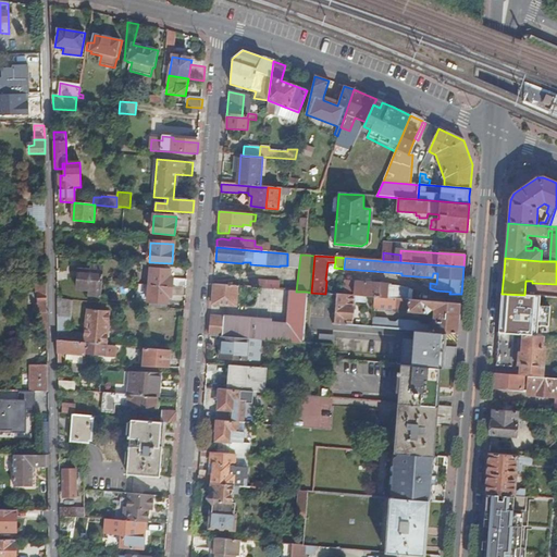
[(102,279),(103,267),(91,267),(91,271),(78,270),(76,291),(89,291),(89,296),(101,297),(102,285),(102,282),(102,279)]
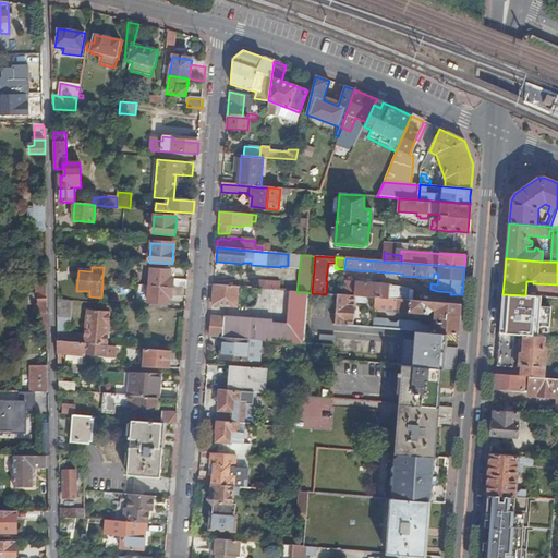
[(171,270),(153,269),(150,269),(149,286),(186,289),(187,280),(173,280),(173,278),(170,278),(171,270)]
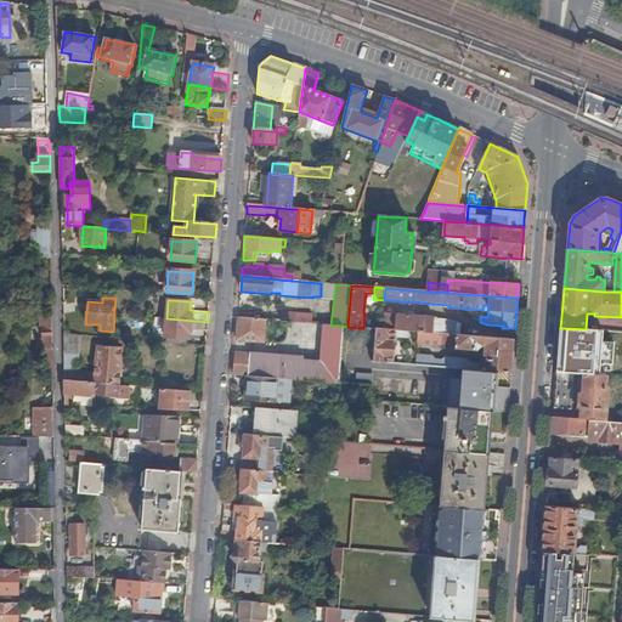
[(305,323),(311,323),(312,315),(282,312),(282,321),(305,323)]
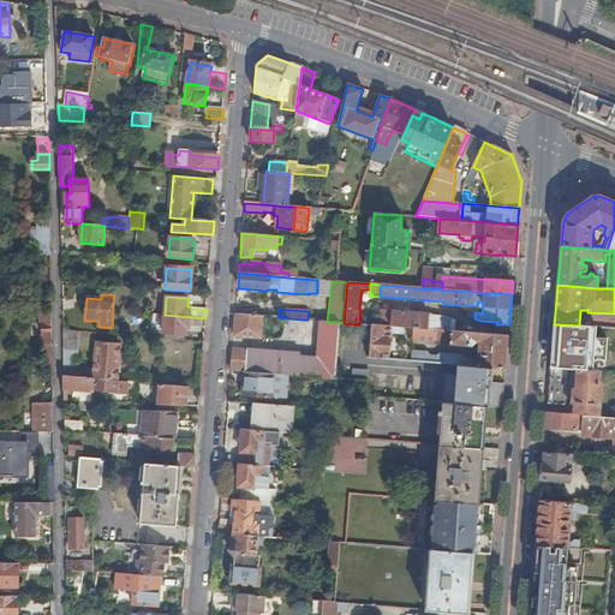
[(381,311),(380,326),(404,328),(413,328),(440,330),(440,316),(429,315),(429,314),(381,311)]
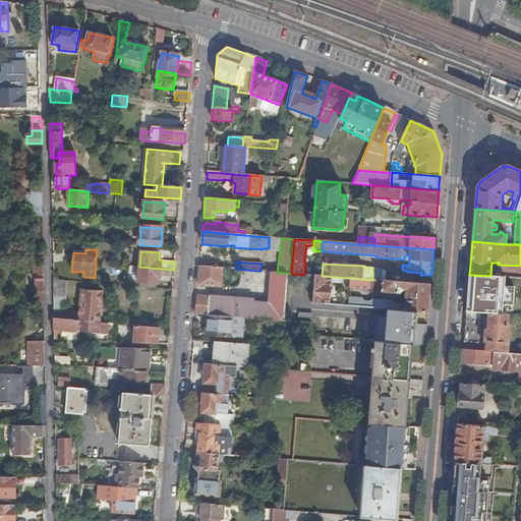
[(37,284),(37,293),(45,293),(45,274),(45,266),(37,267),(37,275),(36,276),(36,284),(37,284)]
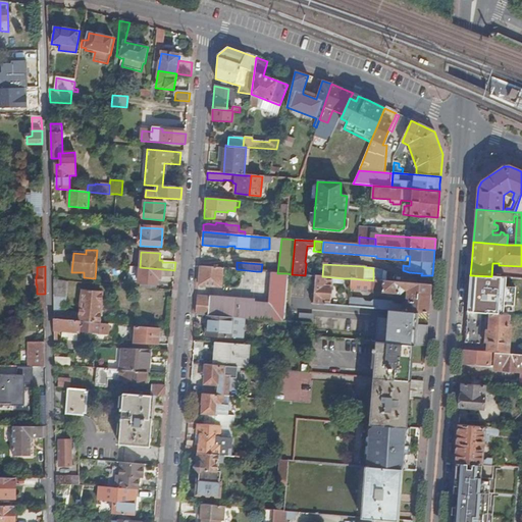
[(222,268),(200,266),(198,285),(220,286),(222,268)]
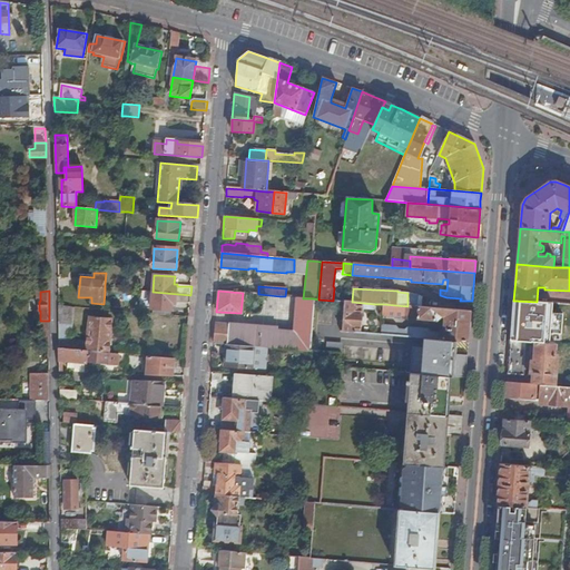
[(190,295),(153,292),(151,310),(153,310),(172,312),(173,304),(176,304),(176,303),(190,304),(190,295)]
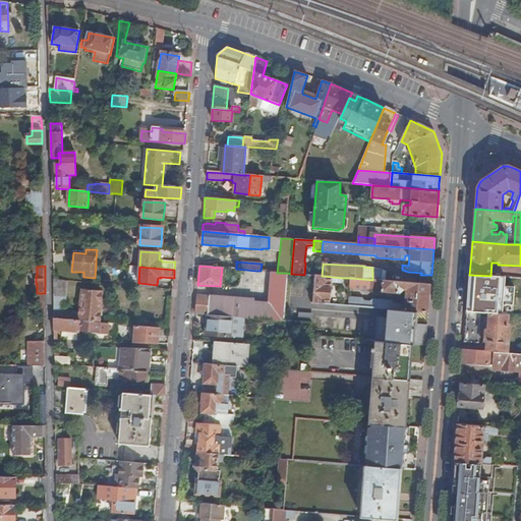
[(286,273),(277,273),(261,271),(255,271),(252,303),(237,301),(237,298),(197,295),(195,314),(207,315),(237,317),(283,322),(286,273)]
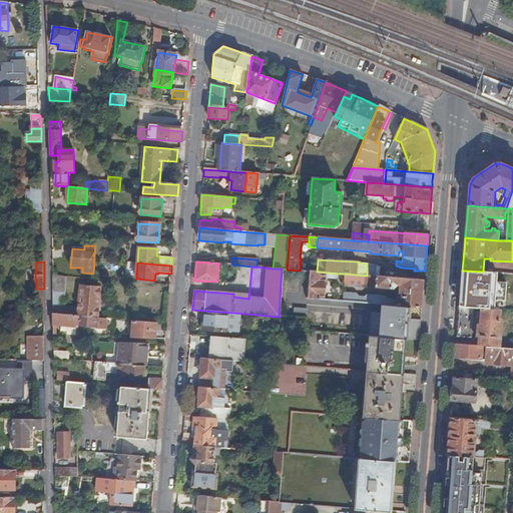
[(317,272),(310,271),(308,298),(325,299),(325,281),(328,279),(336,279),(337,274),(317,272)]
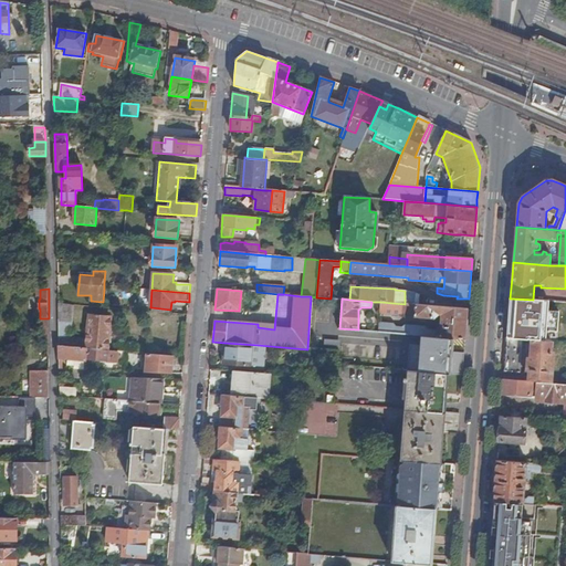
[(507,337),(544,339),(545,331),(557,331),(558,312),(547,311),(547,302),(510,300),(507,337)]
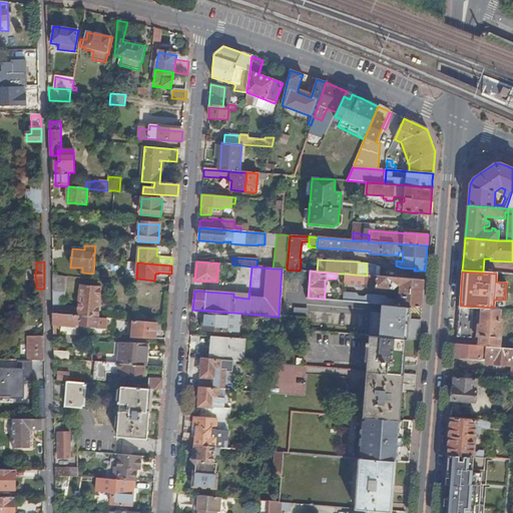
[(344,300),(379,302),(405,304),(405,305),(410,305),(421,305),(423,294),(424,280),(367,276),(345,274),(344,285),(375,287),(376,288),(393,289),(397,286),(399,286),(398,299),(387,299),(385,297),(368,295),(364,297),(358,296),(355,294),(344,293),(344,300)]
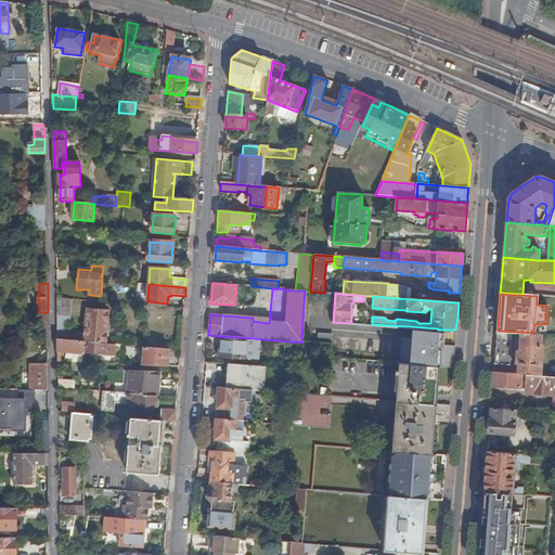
[(67,300),(56,299),(57,339),(106,344),(108,311),(88,310),(86,328),(82,328),(82,331),(86,332),(86,334),(67,332),(67,300)]
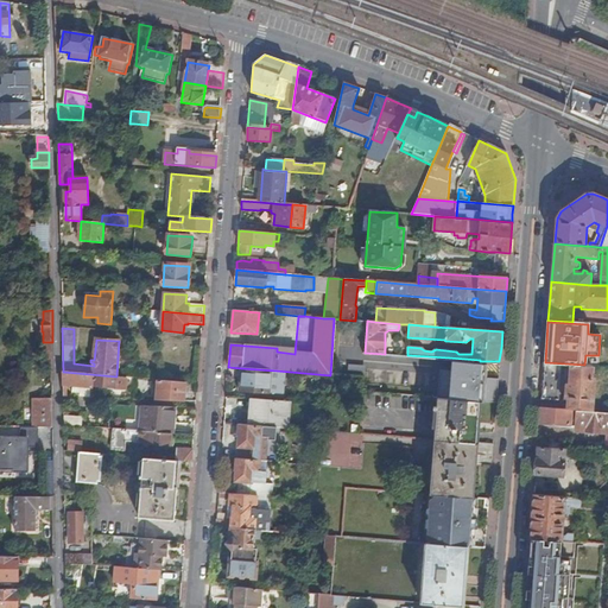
[(43,358),(52,358),(52,342),(43,342),(43,358)]
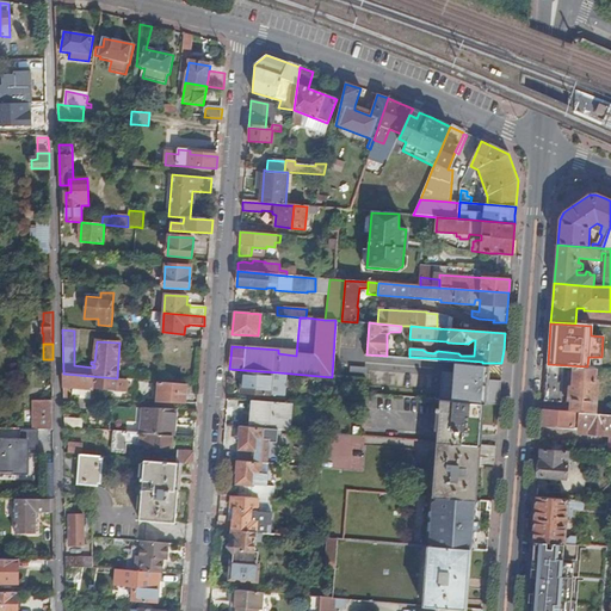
[(481,369),(482,363),(482,362),(451,359),(451,366),(451,371),(443,371),(440,397),(480,400),(480,389),(481,369)]
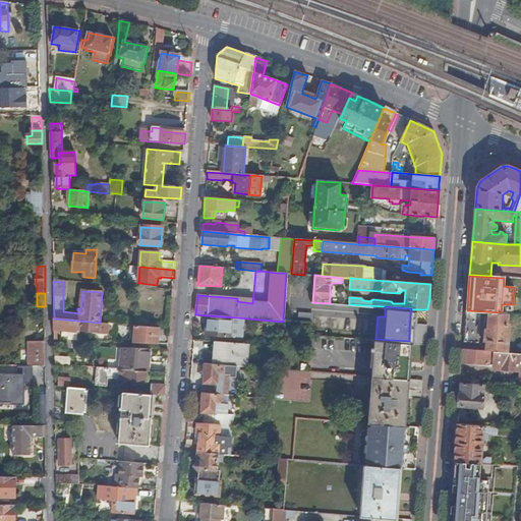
[(409,332),(409,341),(411,341),(413,341),(413,343),(425,344),(426,325),(415,324),(415,314),(416,309),(411,309),(410,314),(409,332)]
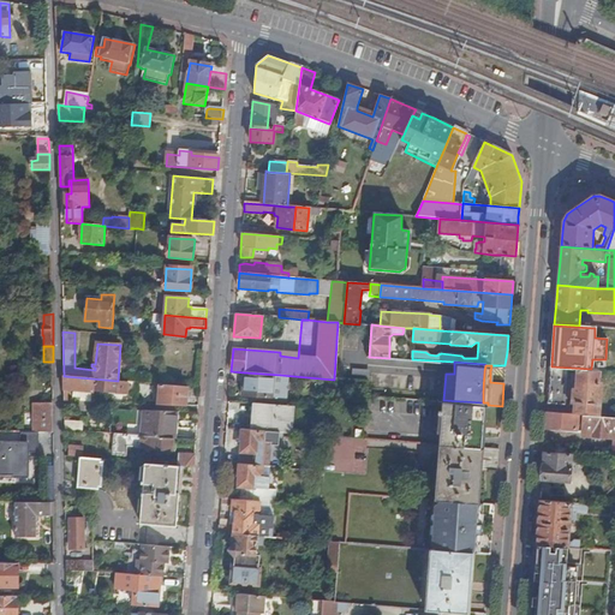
[(550,388),(548,405),(565,406),(568,369),(551,368),(550,388)]
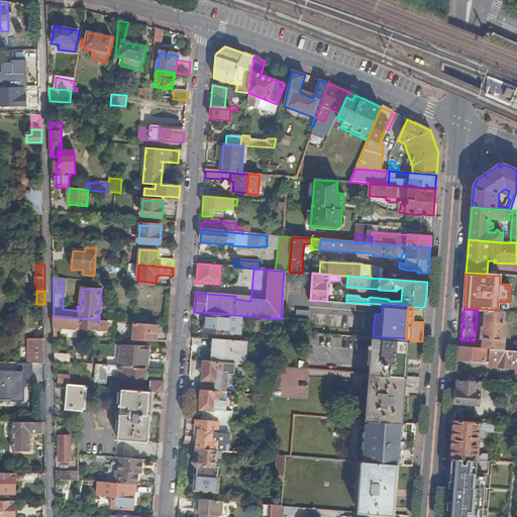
[(485,348),(491,348),(504,349),(506,326),(503,326),(504,312),(490,311),(486,311),(486,320),(483,320),(482,323),(485,324),(485,327),(482,327),(481,341),(484,341),(483,348),(485,348)]
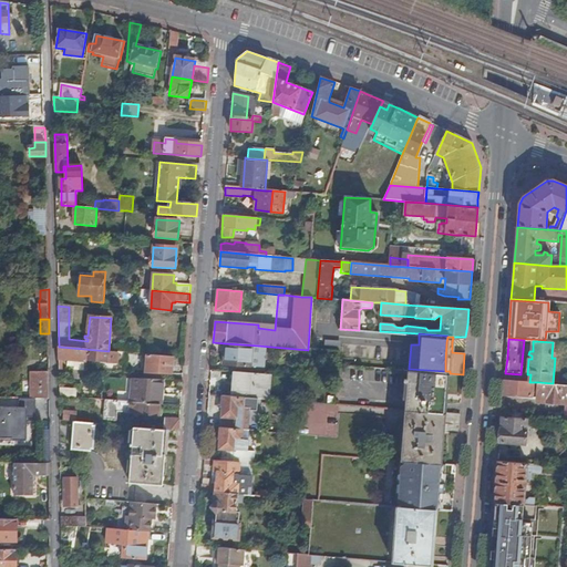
[(256,368),(258,346),(225,343),(223,364),(256,368)]
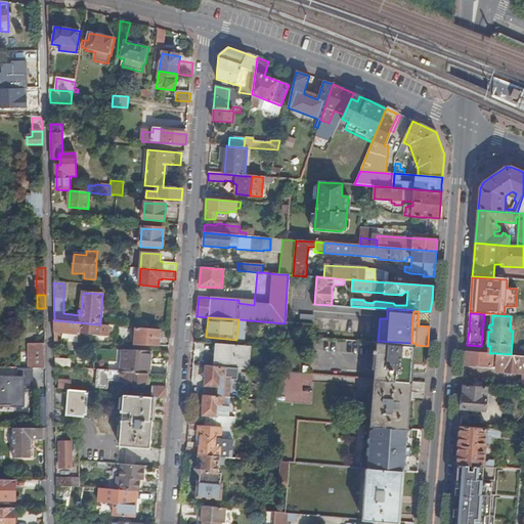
[(100,324),(54,320),(54,345),(58,345),(58,333),(62,333),(69,334),(80,334),(80,333),(108,335),(108,325),(100,324)]
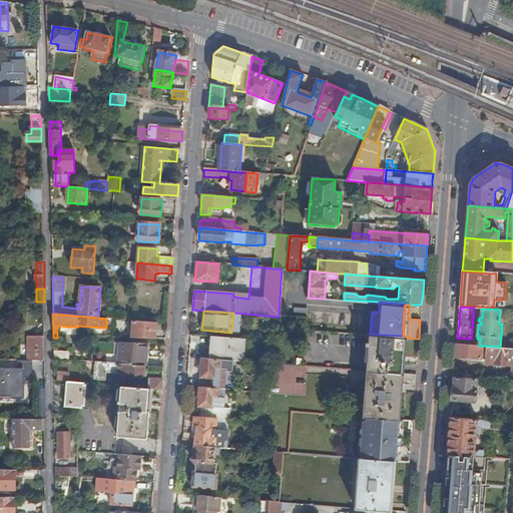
[(133,321),(132,339),(156,339),(157,323),(133,321)]
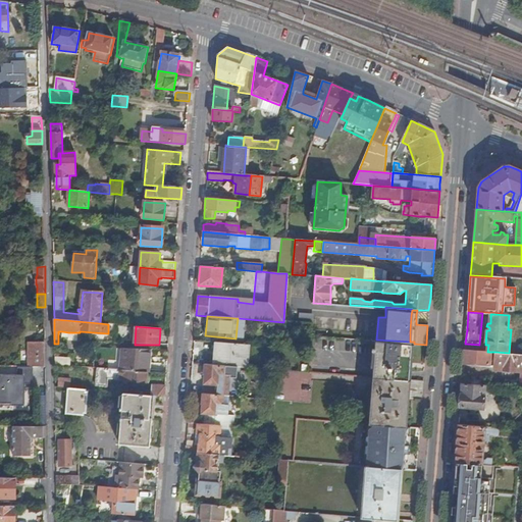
[(372,340),(372,341),(372,347),(370,347),(370,349),(373,350),(371,372),(371,376),(409,379),(410,375),(412,342),(410,342),(376,340),(372,340)]
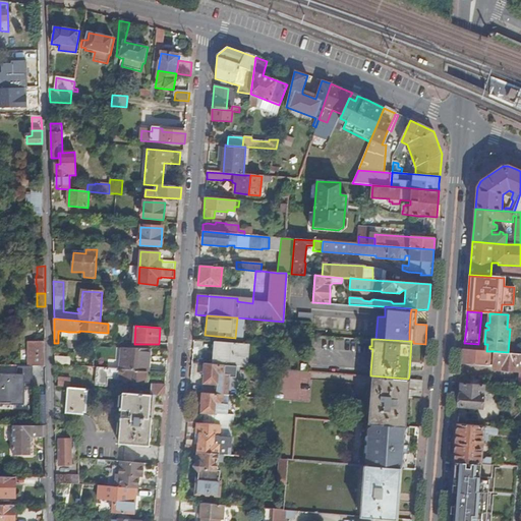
[(34,366),(37,366),(46,366),(46,349),(46,342),(31,342),(31,366),(34,366)]
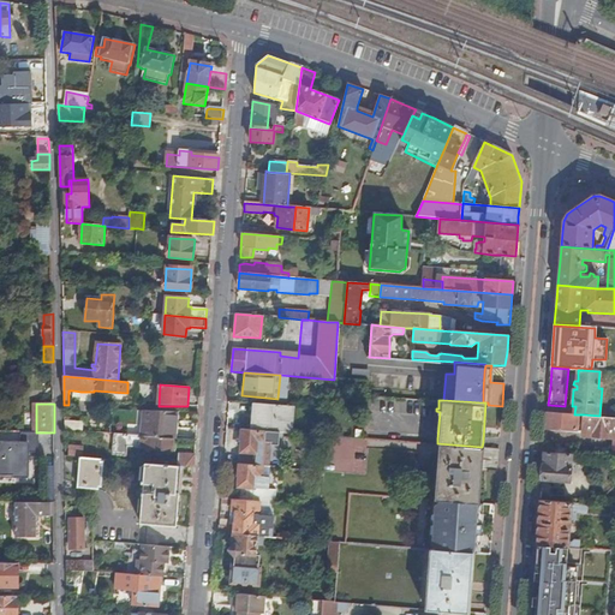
[(288,407),(255,405),(252,430),(266,431),(288,434),(291,415),(287,415),(288,407)]
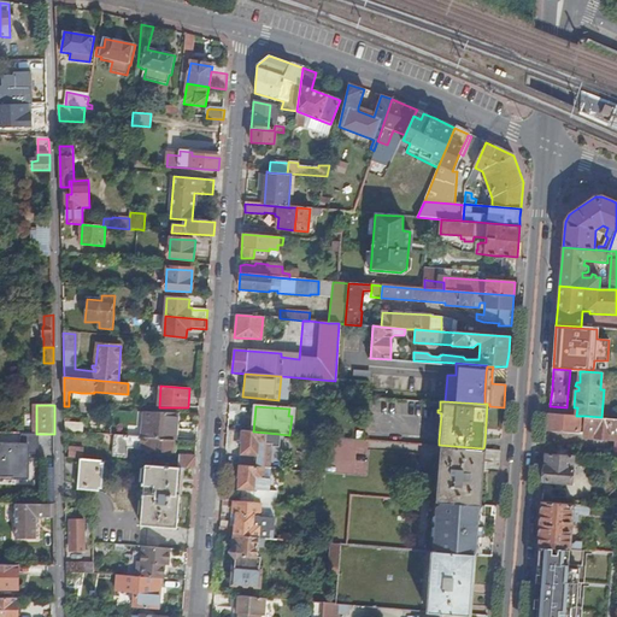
[(177,413),(145,412),(142,439),(175,440),(177,413)]
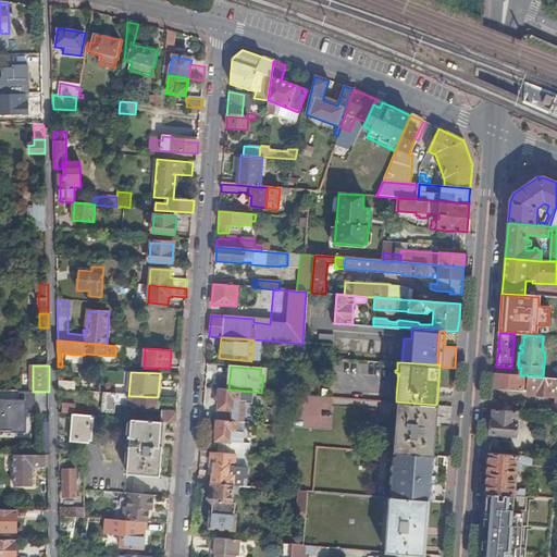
[(496,373),(494,388),(521,391),(522,375),(520,375),(496,373)]
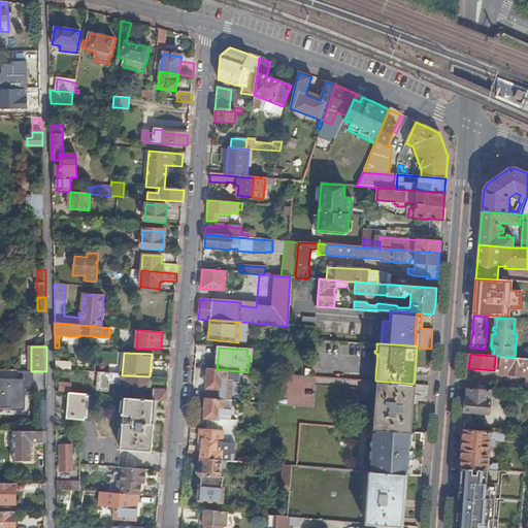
[(527,372),(526,393),(527,393),(527,358),(515,357),(501,356),(500,370),(527,372)]
